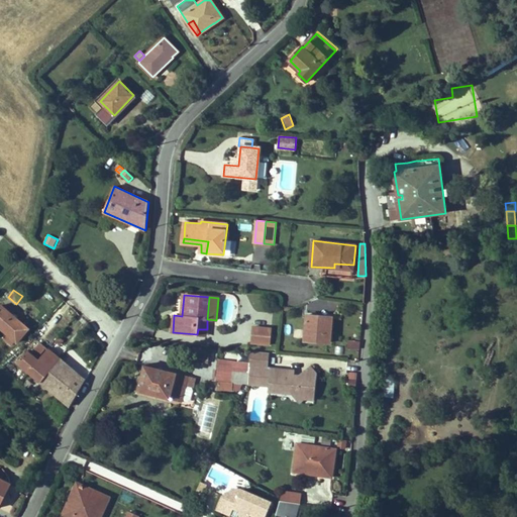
[(28,328),(7,310),(0,317),(0,326),(1,327),(14,339),(15,339),(17,341),(28,328)]
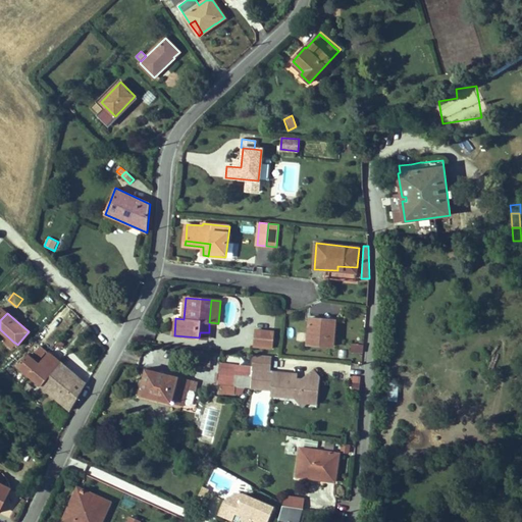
[(320,319),(310,318),(308,344),(333,346),(334,323),(319,322),(320,319)]
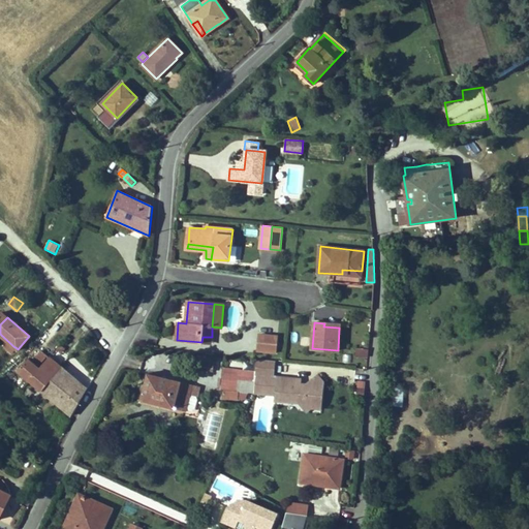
[(258,342),(277,344),(278,336),(259,334),(258,342)]
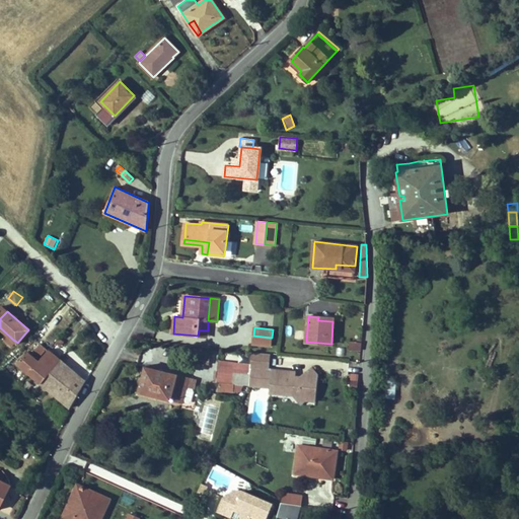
[(272,338),(253,336),(252,344),(271,346),(272,338)]
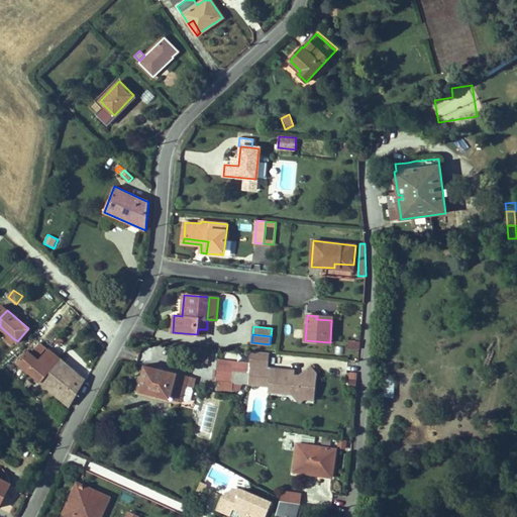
[(15,339),(14,339),(9,335),(5,339),(11,344),(15,339)]
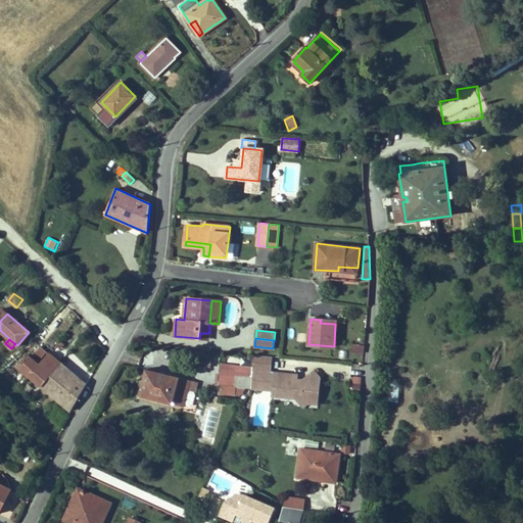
[(365,353),(366,344),(351,343),(350,352),(365,353)]
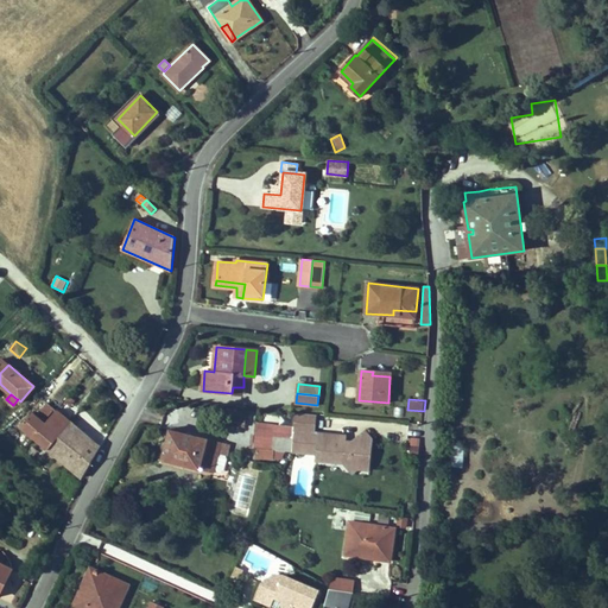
[(35,438),(57,411),(48,403),(36,417),(32,413),(20,426),(35,438)]
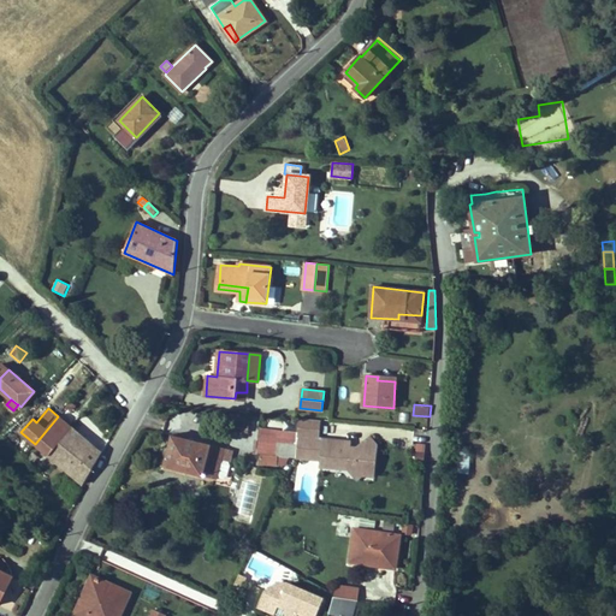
[(58,416),(35,444),(49,455),(71,427),(58,416)]
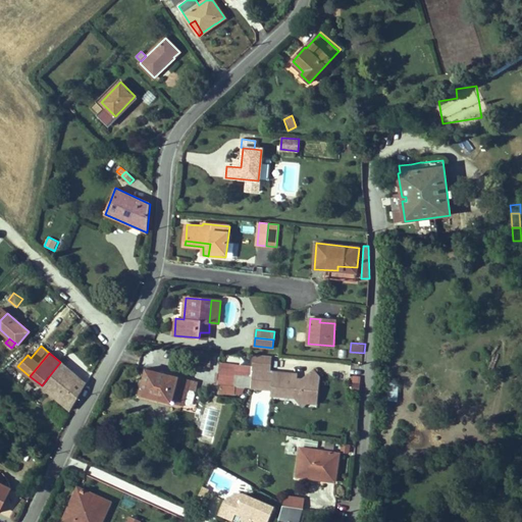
[(255,355),(253,370),(258,370),(268,371),(271,372),(272,356),(255,355)]
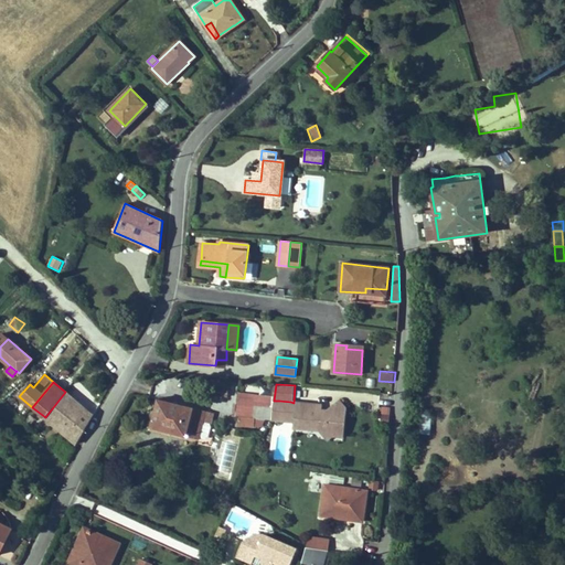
[(65,392),(45,417),(76,445),(93,416),(65,392)]
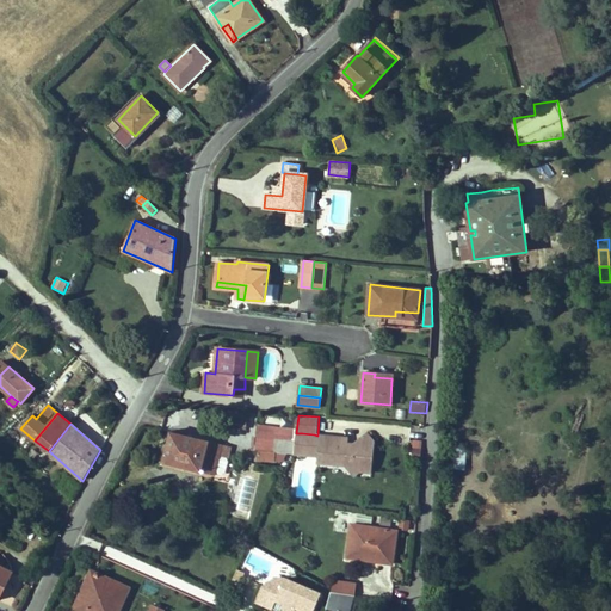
[(366,431),(360,436),(374,452),(375,440),(366,431)]
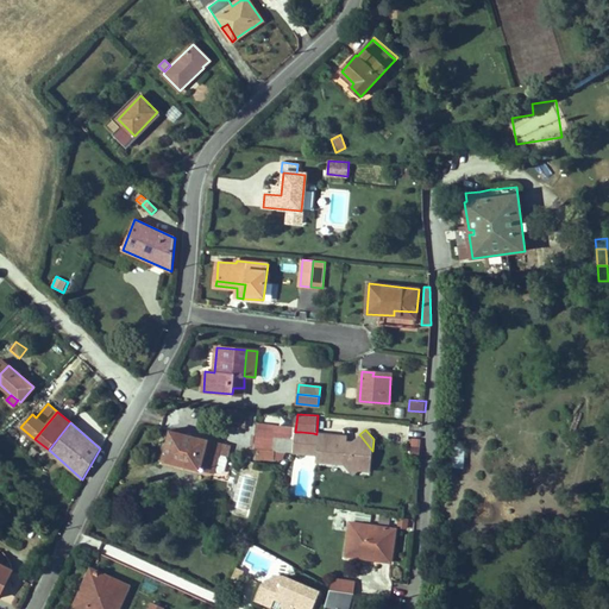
[(228,457),(232,445),(170,431),(163,460),(214,473),(219,454),(228,457)]
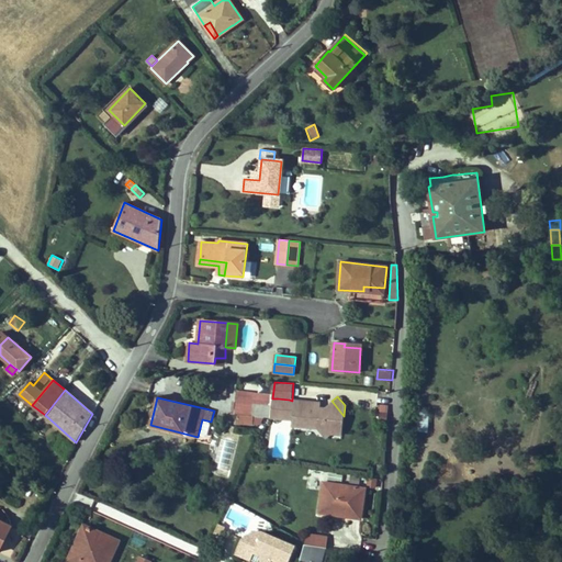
[(271,405),(270,418),(293,420),(294,401),(292,401),(289,400),(287,414),(276,413),(278,398),(272,398),(271,405)]
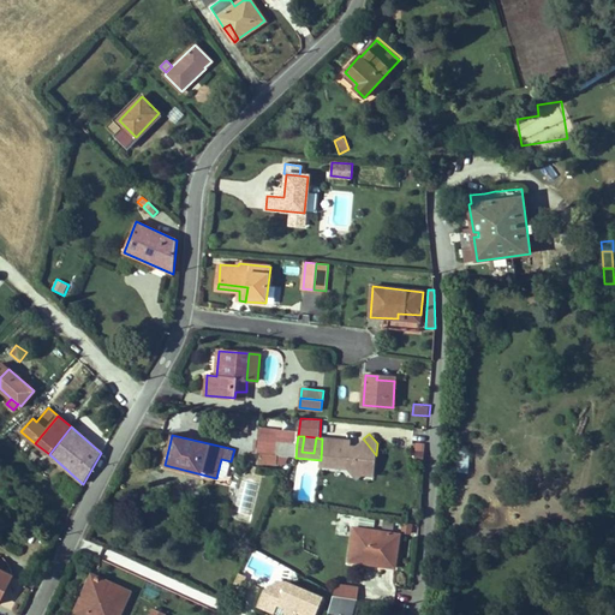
[(316,437),(304,436),(302,452),(314,453),(316,437)]
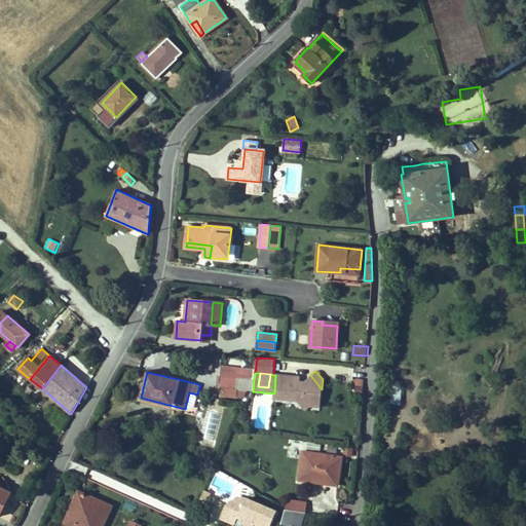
[(322,395),(322,389),(310,375),(304,380),(300,380),(300,377),(275,375),(274,393),(273,398),(298,401),(306,408),(310,404),(322,395)]
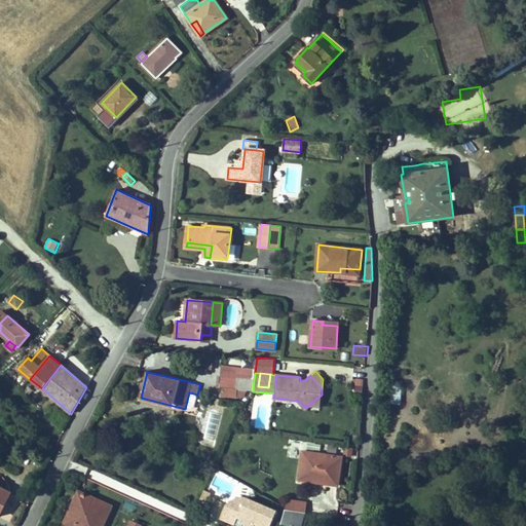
[(221,376),(220,387),(224,388),(238,389),(253,391),(254,379),(221,376)]
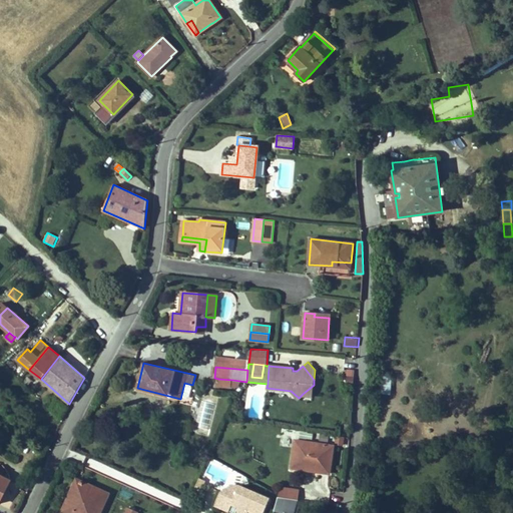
[(354,384),(355,370),(345,370),(344,383),(354,384)]
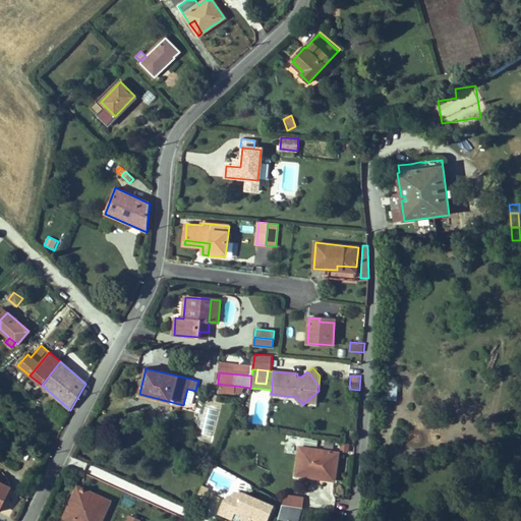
[(22,389),(26,393),(33,387),(29,384),(22,389)]
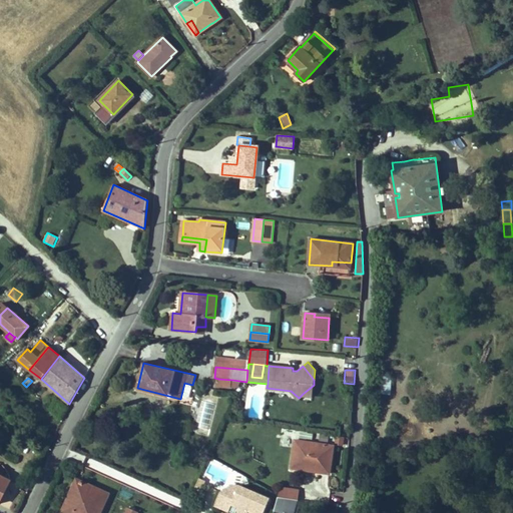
[(231,388),(232,380),(218,379),(217,386),(231,388)]
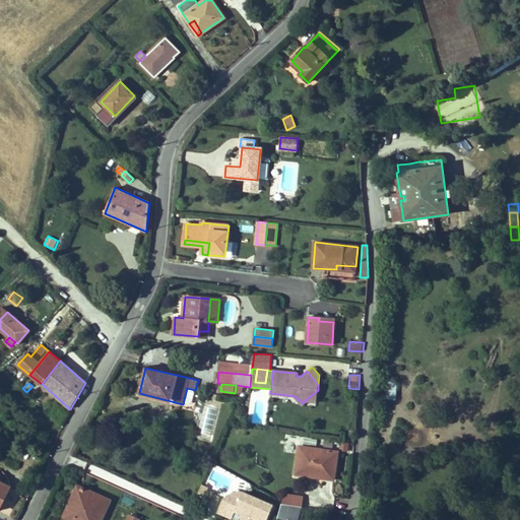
[(316,401),(318,390),(307,399),(316,401)]
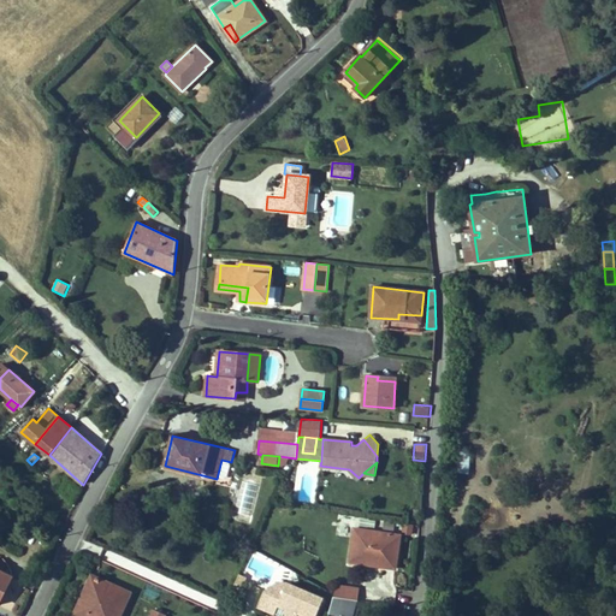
[(354,527),(350,557),(385,562),(384,567),(396,568),(401,534),(354,527)]
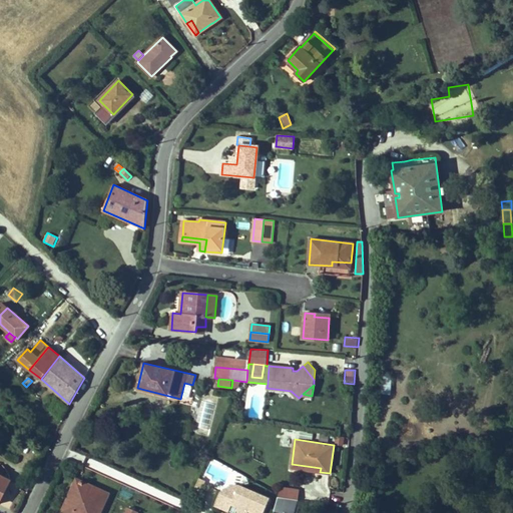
[(0,474),(0,502),(10,481),(10,480),(10,476),(9,473),(8,471),(5,477),(0,474)]
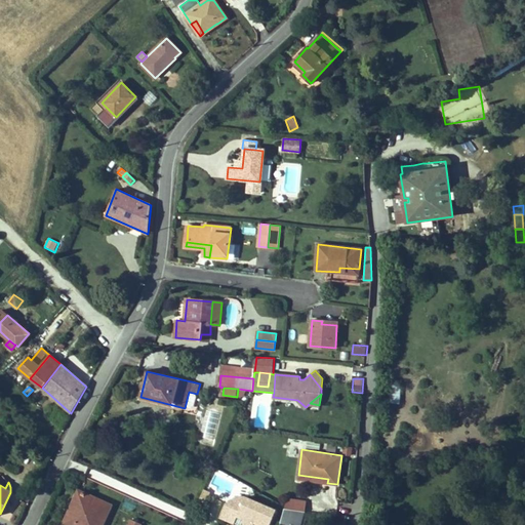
[(123,484),(120,489),(132,495),(134,490),(123,484)]
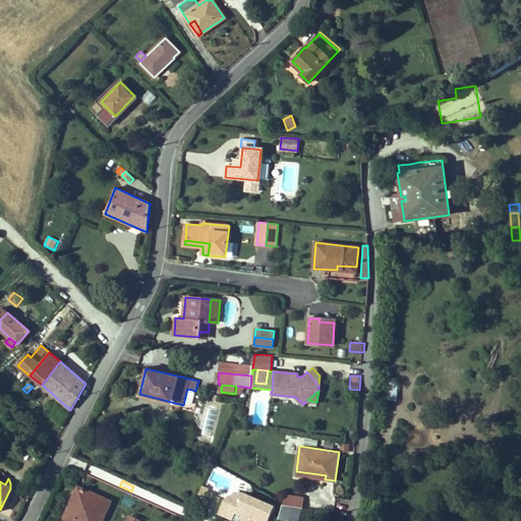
[(208,488),(203,486),(198,494),(204,497),(208,488)]
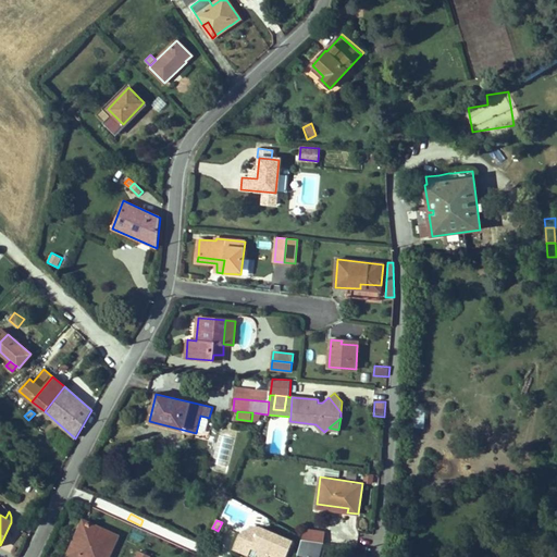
[(107,556),(118,535),(84,521),(69,555),(72,556),(81,556),(82,555),(87,556),(107,556)]
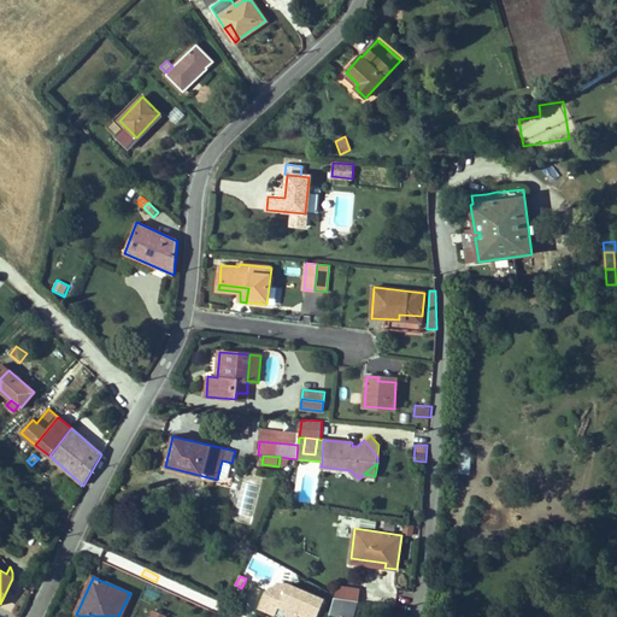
[(278,606),(287,609),(287,616),(298,616),(299,613),(306,616),(316,616),(324,599),(288,583),(281,598),(265,591),(258,606),(275,615),(278,606)]
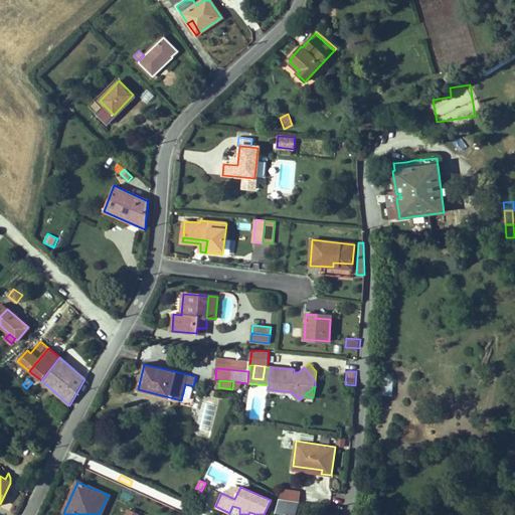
[(221,493),(234,499),(240,487),(230,488),(221,493)]
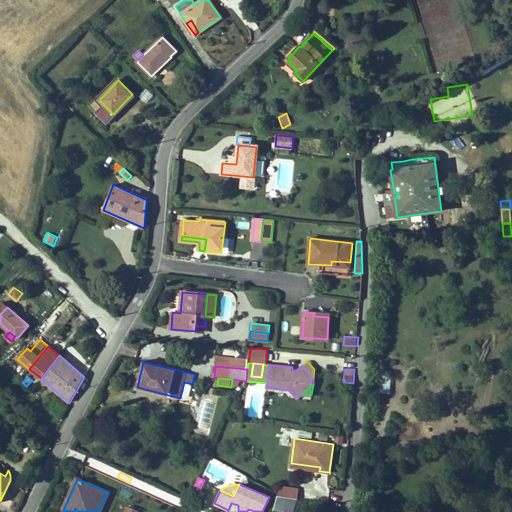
[(278,495),(273,510),(280,511),(293,511),(297,498),(278,495)]
